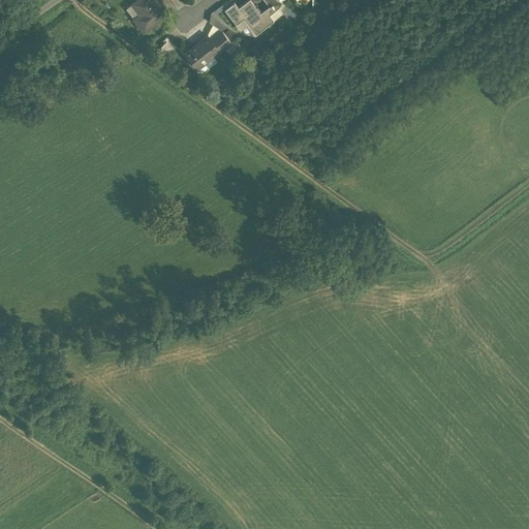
[(164,14),(153,0),(135,0),(132,3),(143,17),(136,22),(143,30),(164,14)]
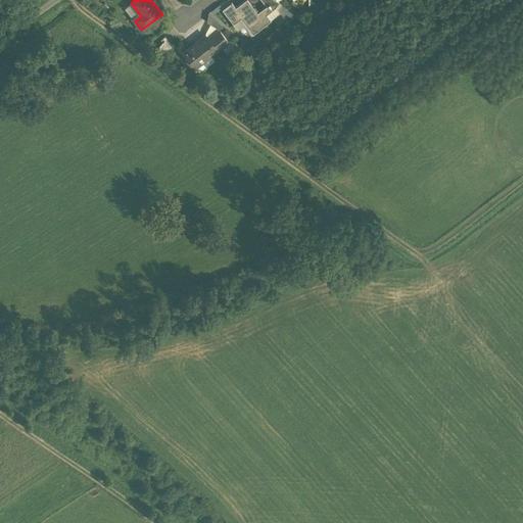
[(231,1),(222,8),(233,22),(240,16),(252,33),(271,19),(266,13),(272,9),(268,3),(266,5),(256,11),(247,0),(243,0),(235,6),(231,1)]
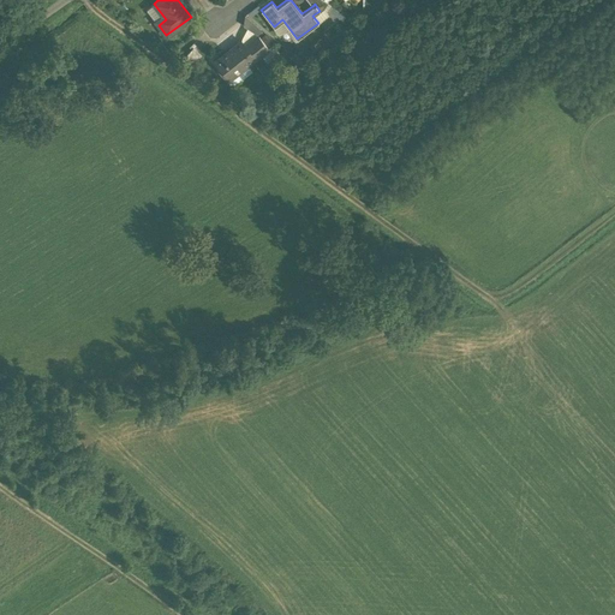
[(324,0),(308,0),(312,6),(315,4),(320,11),(322,9),(327,1),(324,0)]
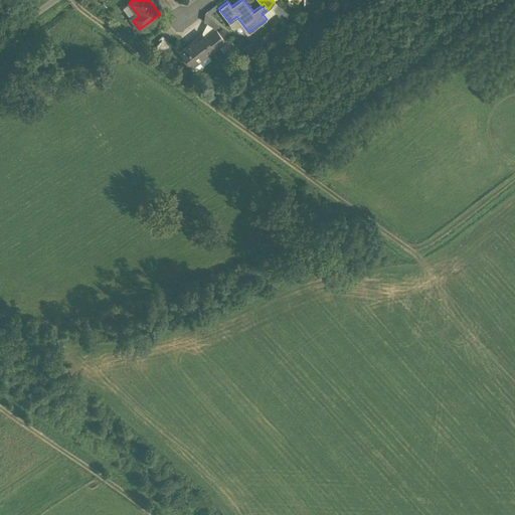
[(218,23),(205,12),(204,21),(215,28),(218,23)]
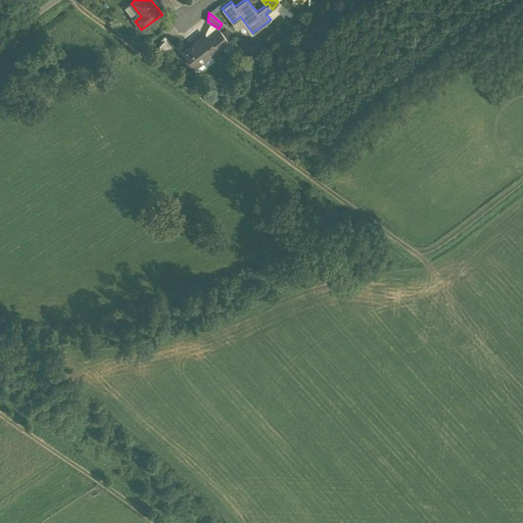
[(292,14),(282,22),(285,27),(295,18),(292,14)]
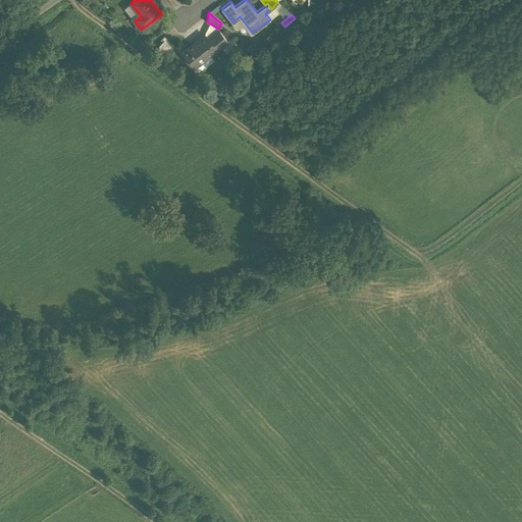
[(219,30),(208,39),(216,49),(227,41),(219,30)]
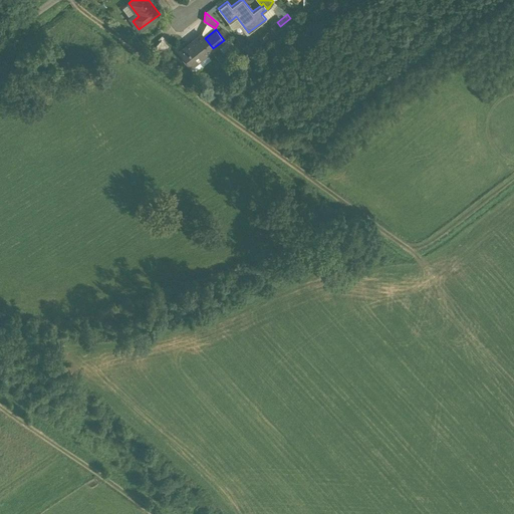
[(202,33),(179,51),(191,66),(198,60),(206,54),(213,48),(205,38),(202,33)]
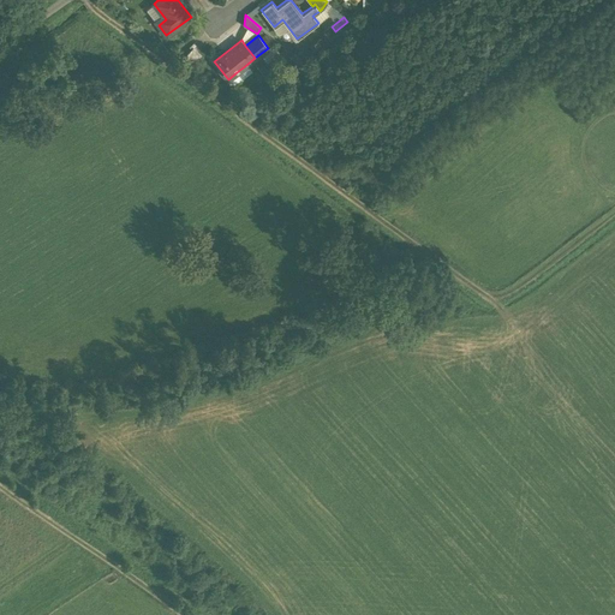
[(246,65),(237,72),(242,78),(251,71),(246,65)]
